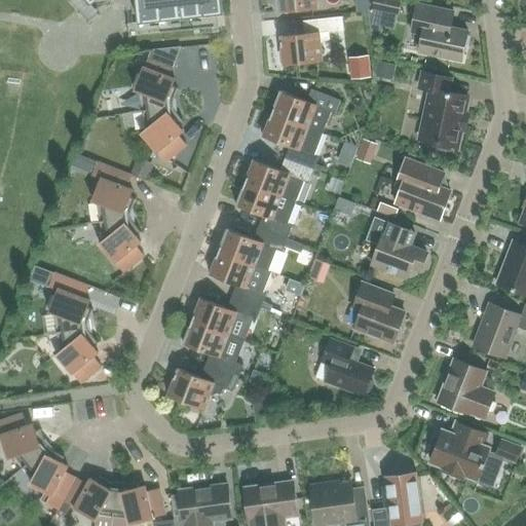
[(135,0),(138,24),(224,15),(222,0),(135,0)]
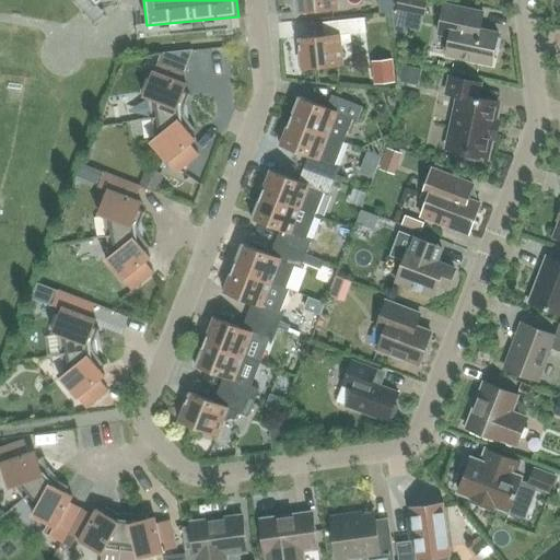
[(337,10),(336,0),(294,0),(295,14),(337,10)]
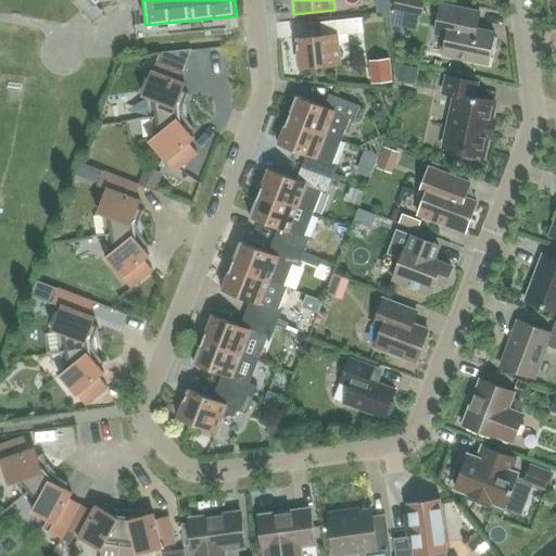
[(424,0),(395,0),(393,11),(421,16),(424,0)]
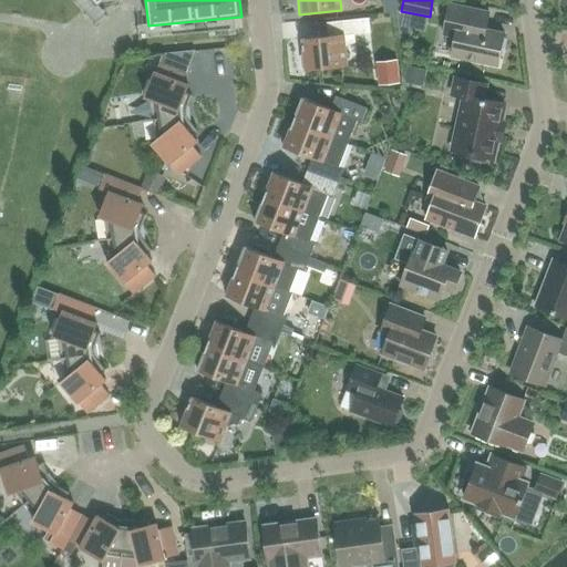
[(443,35),(455,38),(452,57),(497,66),(501,52),(504,51),(506,41),(503,38),(504,34),(485,30),(488,13),(450,4),(443,35)]
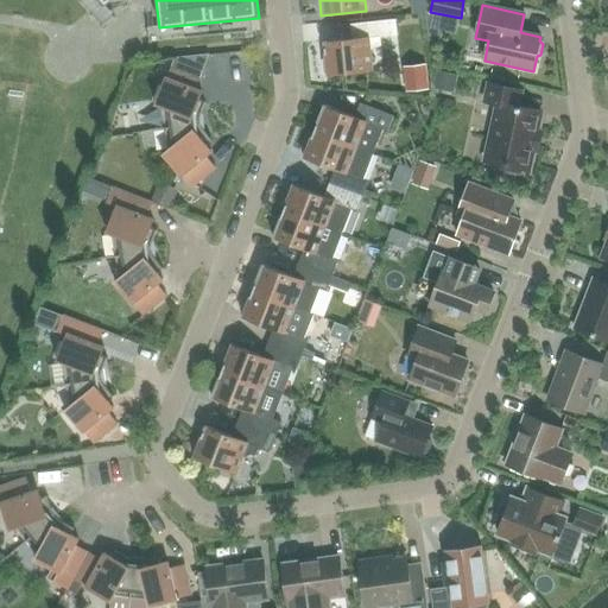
[(371,51),(381,46),(380,38),(398,37),(396,20),(360,24),(362,39),(324,43),(328,76),(372,71),(371,51)]
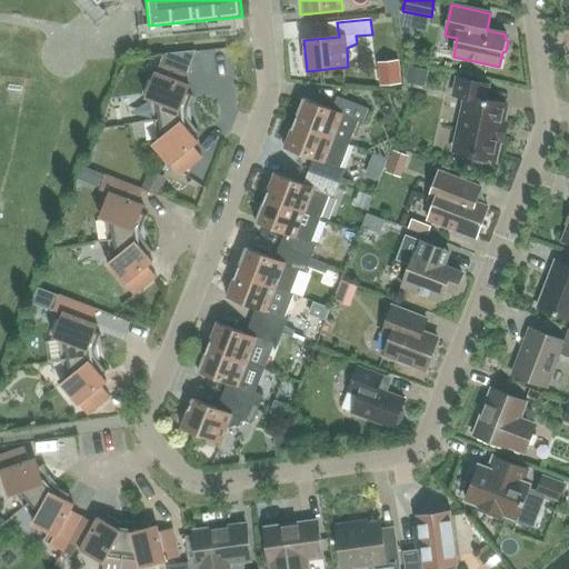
[(188,109),(192,97),(187,93),(189,87),(183,83),(188,71),(161,60),(156,73),(155,73),(146,98),(150,100),(153,120),(187,116),(187,112),(187,110),(188,109)]
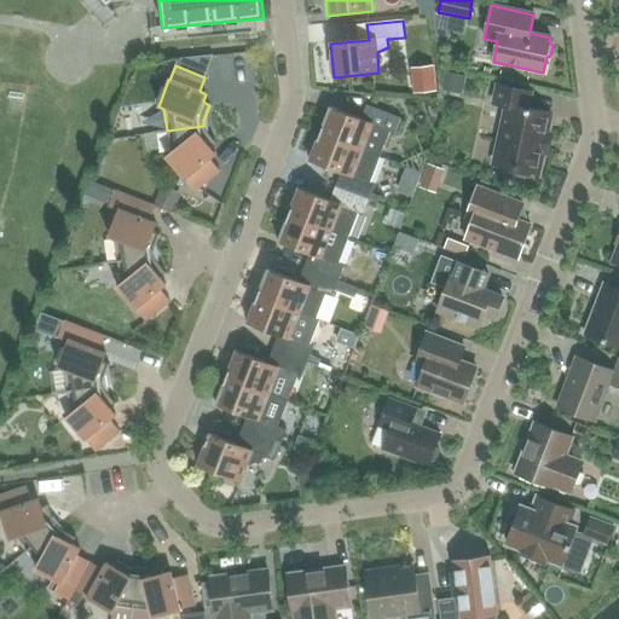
[(433,67),(411,69),(414,93),(435,91),(433,67)]
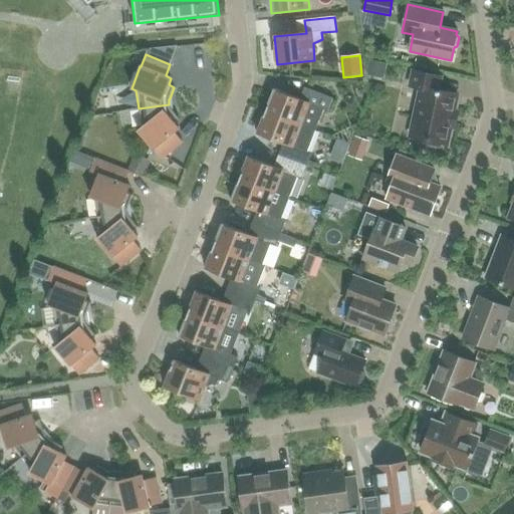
[(388,63),(369,59),(365,74),(383,78),(388,63)]
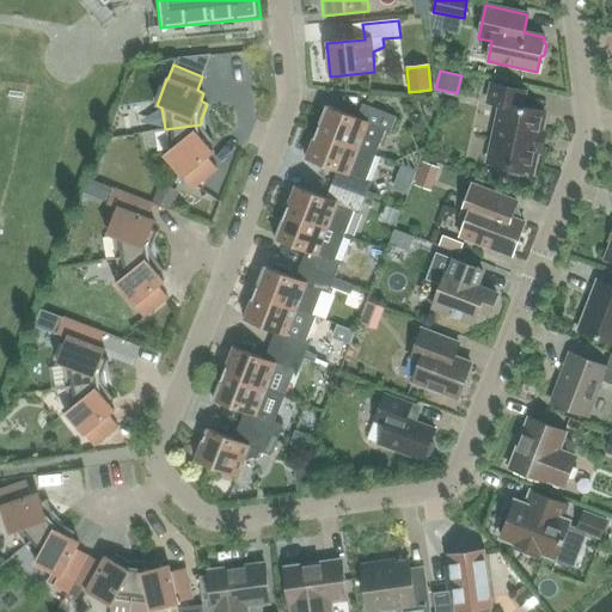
[(524,175),(525,170),(532,172),(545,114),(521,108),(525,92),(491,85),(488,103),(500,105),(488,161),(506,166),(505,171),(524,175)]
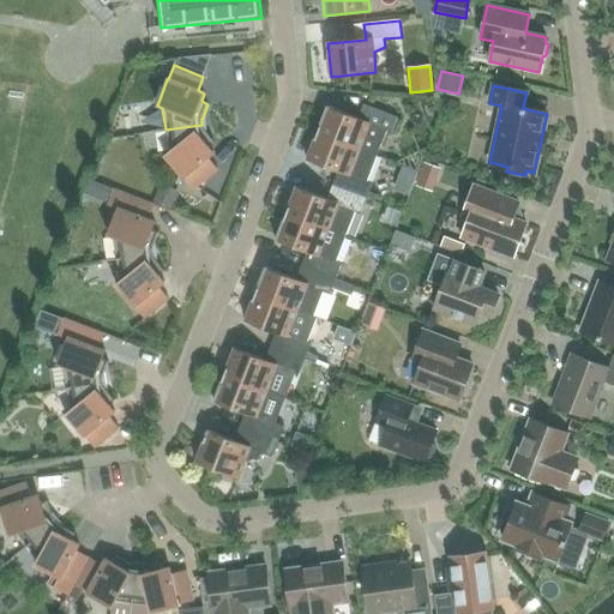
[(327,107),(317,133),(377,156),(386,132),(392,133),(398,118),(369,107),(363,121),(327,107)]
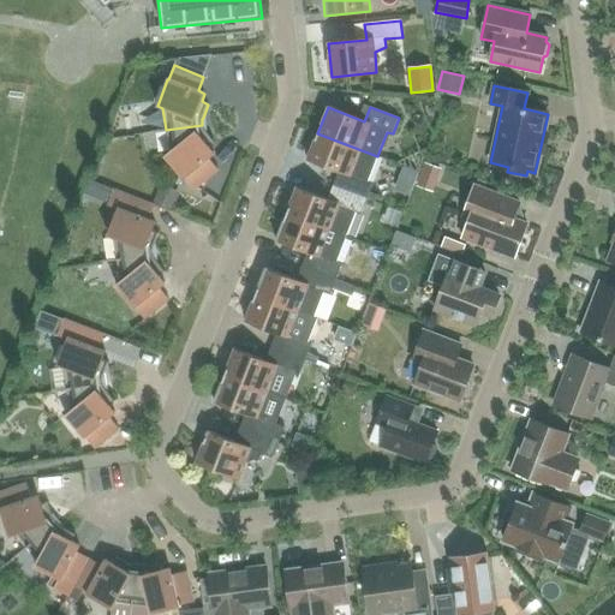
[(218,171),(208,159),(214,154),(208,147),(214,143),(206,131),(204,129),(203,126),(202,125),(166,130),(169,153),(165,156),(183,179),(184,178),(193,190),(218,171)]
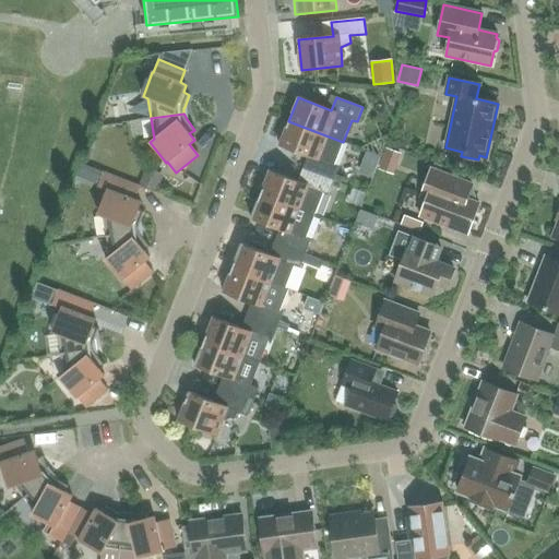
[(343,142),(288,121),(280,145),(312,158),(308,170),(334,181),(340,167),(334,165),(343,142)]
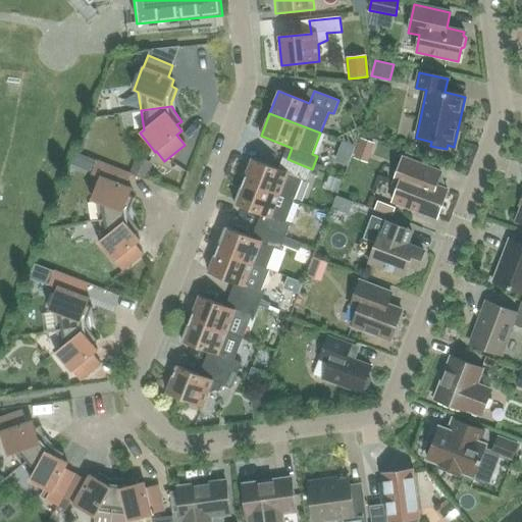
[(372,144),(362,140),(358,150),(368,154),(372,144)]
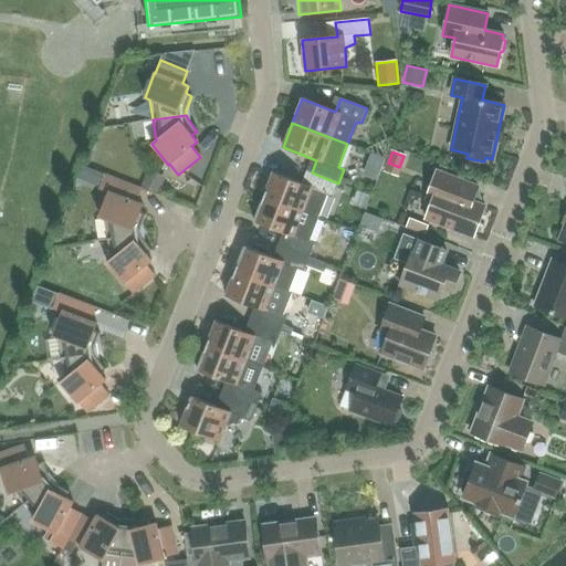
[(166,177),(148,169),(142,187),(159,194),(166,177)]
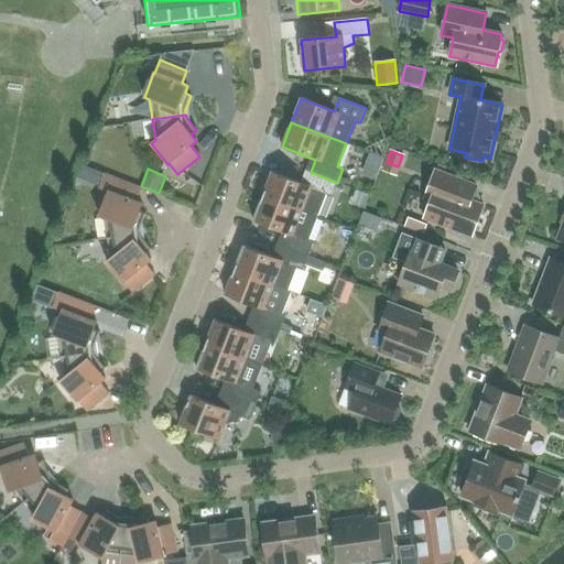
[(470,201),(476,186),(435,170),(424,198),(431,201),(424,218),(472,236),(484,205),(470,201)]
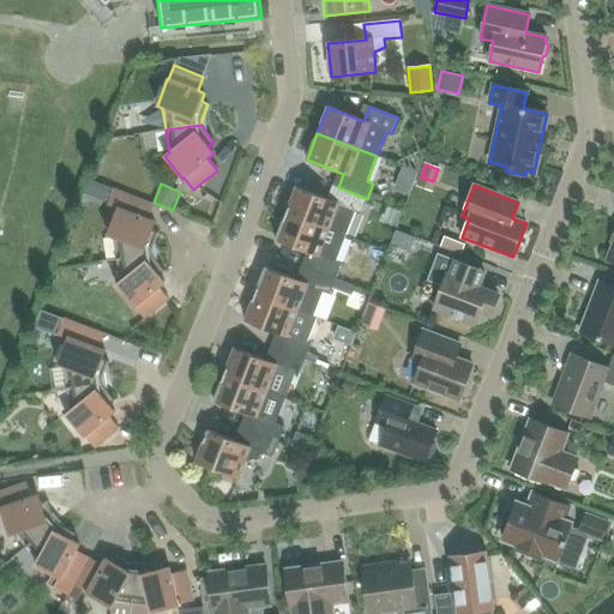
[(361,215),(367,199),(338,187),(332,202),(296,187),(286,214),(329,230),(338,205),(361,215)]
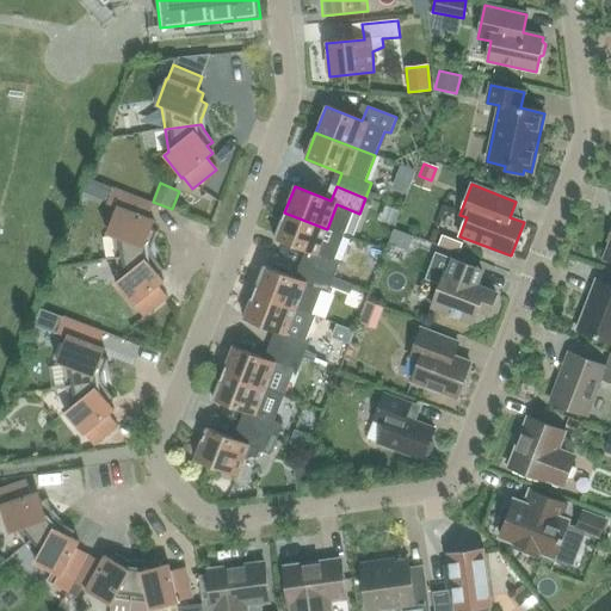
[(152,248),(158,232),(150,229),(154,221),(147,218),(153,205),(112,189),(106,204),(117,208),(106,234),(112,236),(116,258),(152,252),(152,248)]
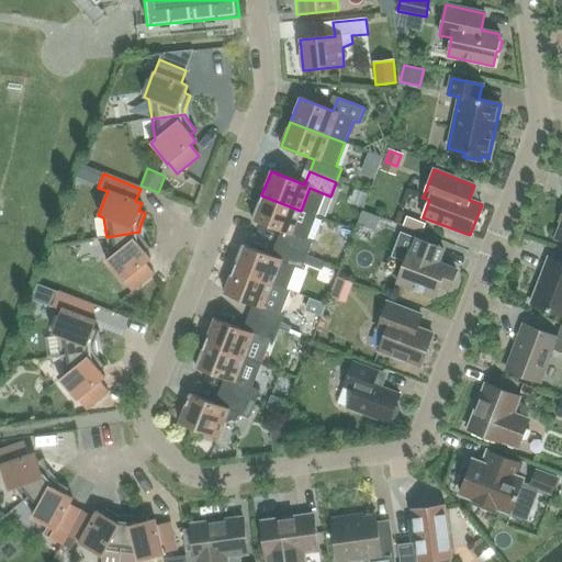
[(301,211),(261,195),(253,220),(285,233),(281,246),(307,256),(313,242),(307,239),(316,217),(301,211)]
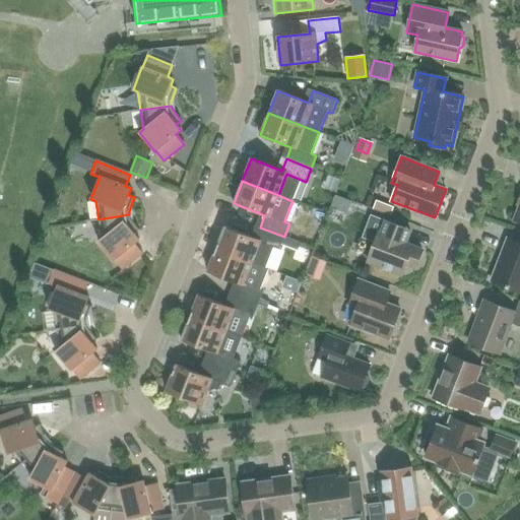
[(350,202),(334,196),(330,208),(345,213),(350,202)]
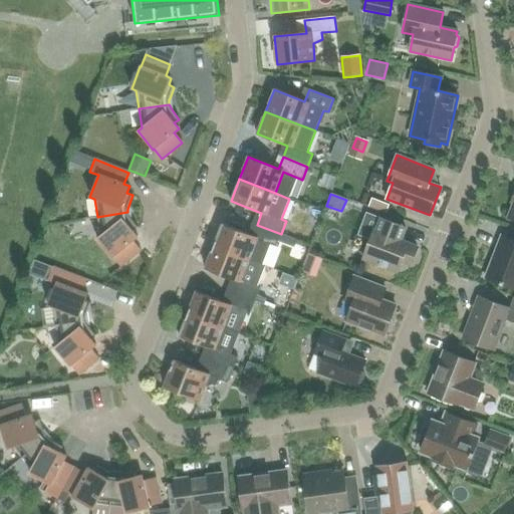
[(141,250),(138,237),(133,231),(138,227),(131,218),(129,215),(127,212),(97,217),(100,235),(96,239),(111,258),(112,257),(120,267),(141,250)]
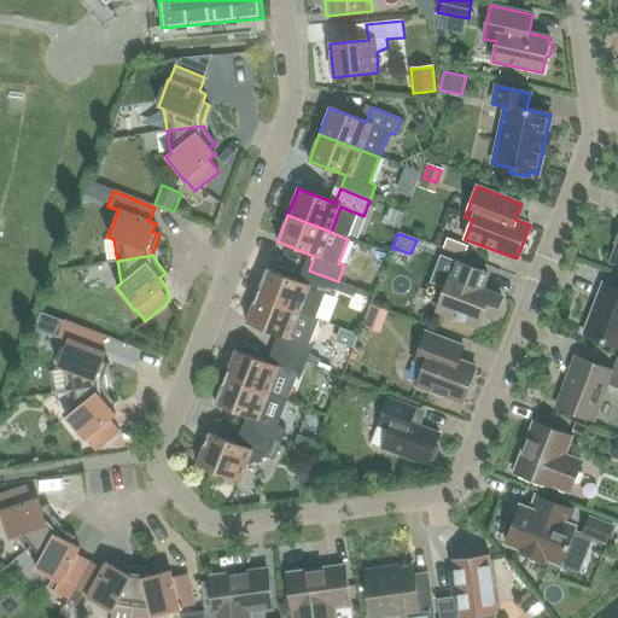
[(439,256),(430,283),(445,289),(437,312),(477,327),(483,314),(494,318),(501,297),(481,290),(487,274),(439,256)]
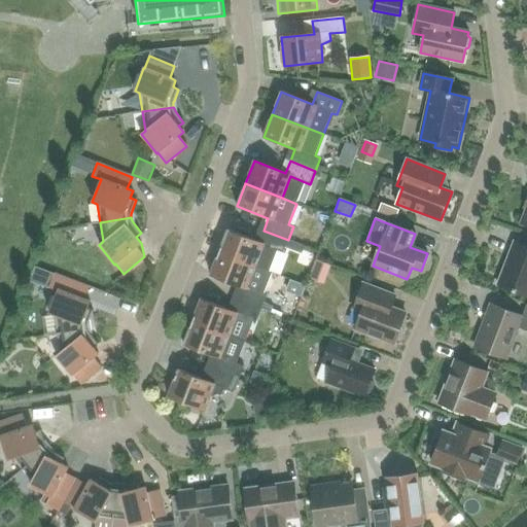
[(285,247),(288,240),(264,231),(258,242),(227,231),(219,252),(268,272),(269,272),(277,251),(283,253),(285,247)]
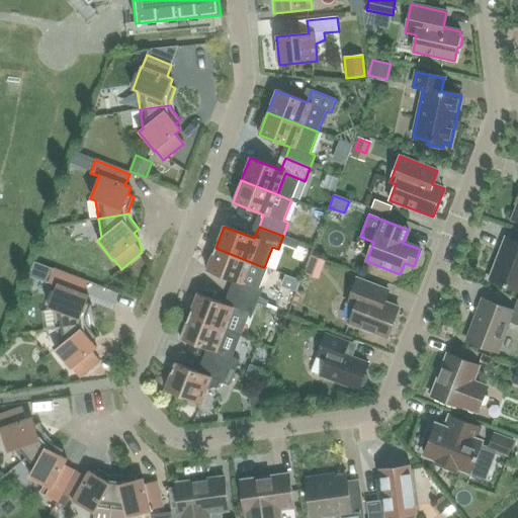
[(517,243),(505,239),(489,280),(517,290),(517,243)]
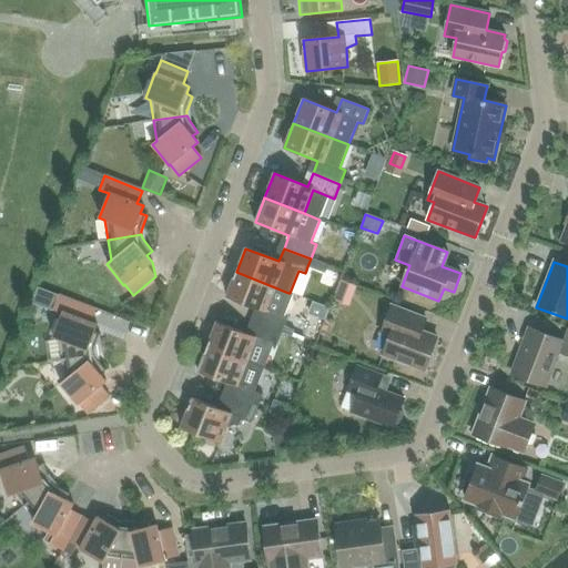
[(280,316),(288,293),(236,272),(226,296),(260,310),(255,323),(282,333),(284,326),(287,318),(280,316)]
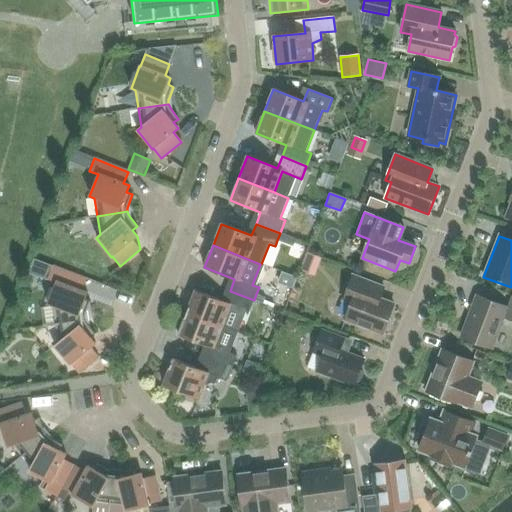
[(52,306),(40,307),(43,326),(55,324),(85,319),(85,316),(86,313),(90,302),(85,300),(87,293),(82,291),(86,279),(52,266),(47,279),(56,282),(48,304),(52,306)]
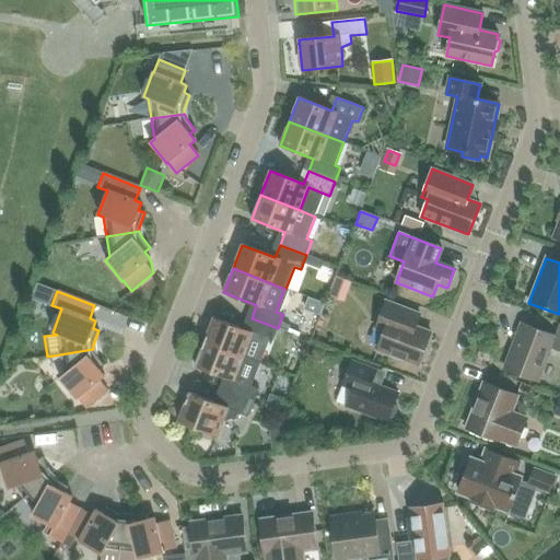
[(386,325),(377,350),(418,365),(431,333),(415,327),(420,315),(386,302),(378,322),(386,325)]
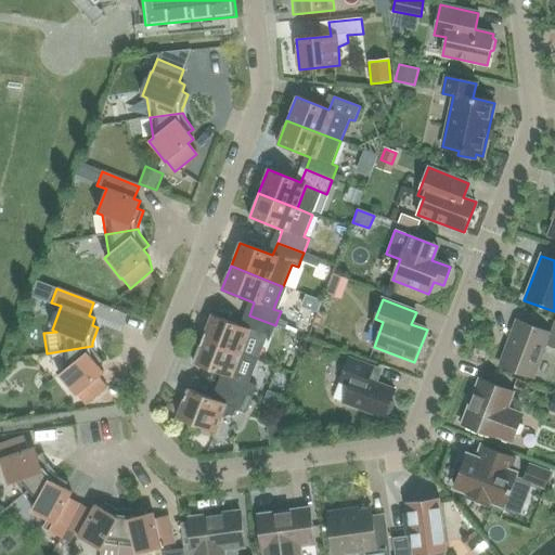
[(270,339),(275,325),(249,315),(244,327),(211,315),(203,339),(241,353),(249,332),(270,339)]
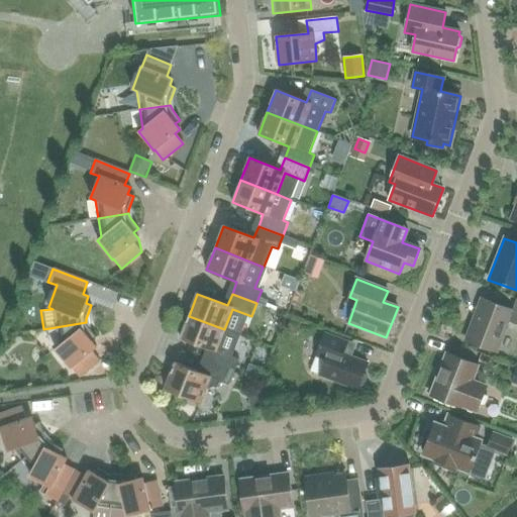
[(259,297),(256,303),(265,306),(268,300),(259,297)]
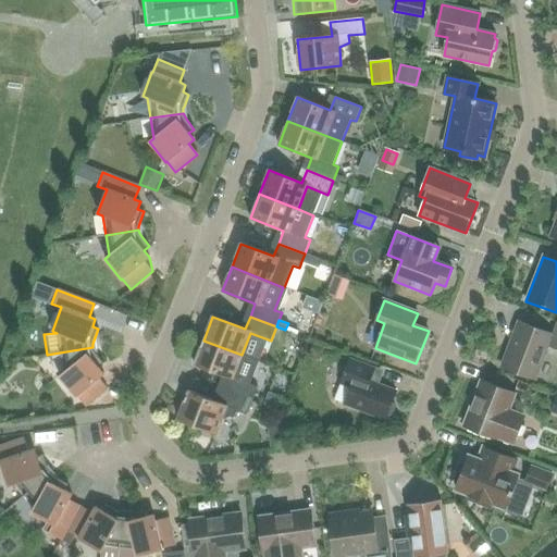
[(502,367),(535,380),(547,347),(556,349),(556,322),(552,334),(518,322),(502,367)]
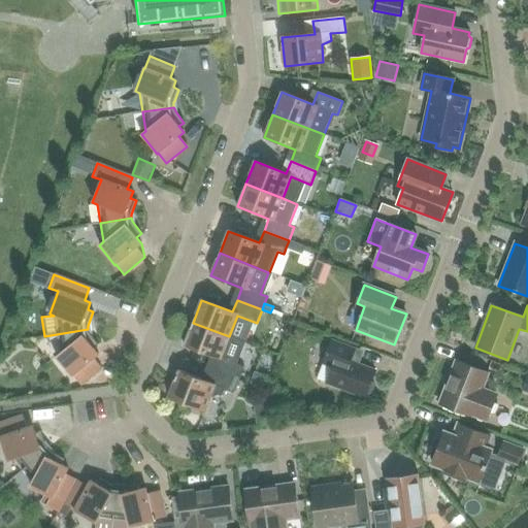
[(229,336),(193,323),(184,345),(219,359),(215,370),(238,381),(243,367),(236,364),(245,342),(229,336)]
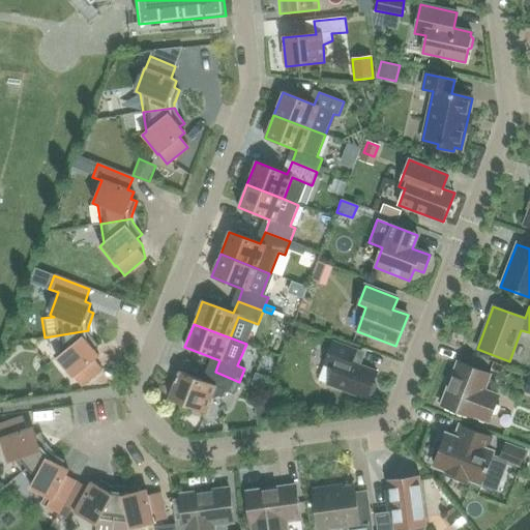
[(305,332),(296,329),(293,340),(299,342),(299,340),(303,336),(304,337),(305,332)]
